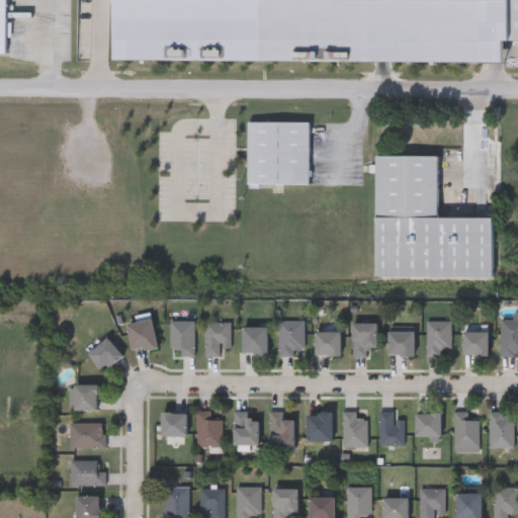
[(517,38),(508,38),(507,61),(115,59),(115,0),(517,0),(517,38)]
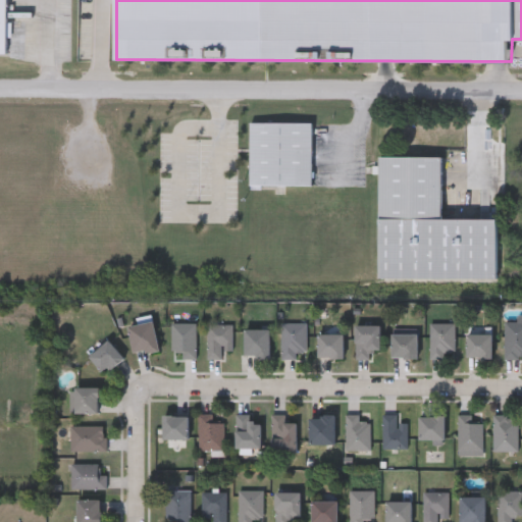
[(312,185),(250,185),(251,121),(313,122),(312,185)]
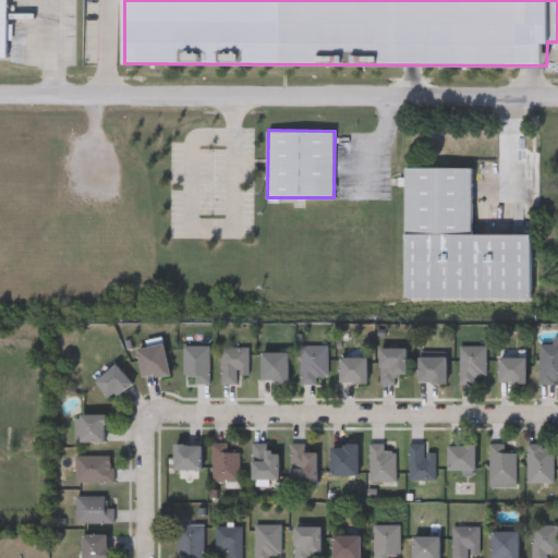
[(404,296),(405,167),(472,168),(472,233),(532,233),(532,298),(404,296)]
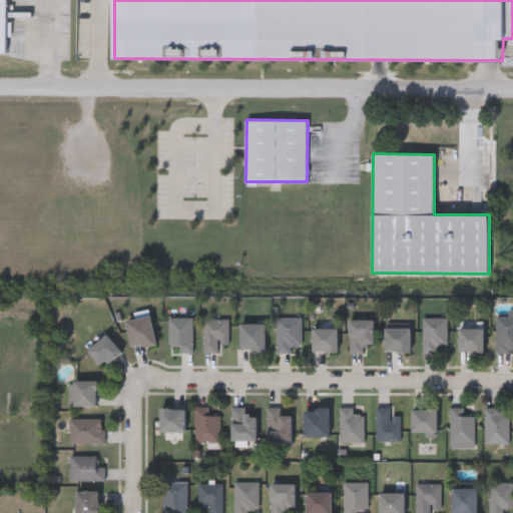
[(510,316),(510,310),(512,310),(512,352),(497,352),(497,316),(510,316)]
